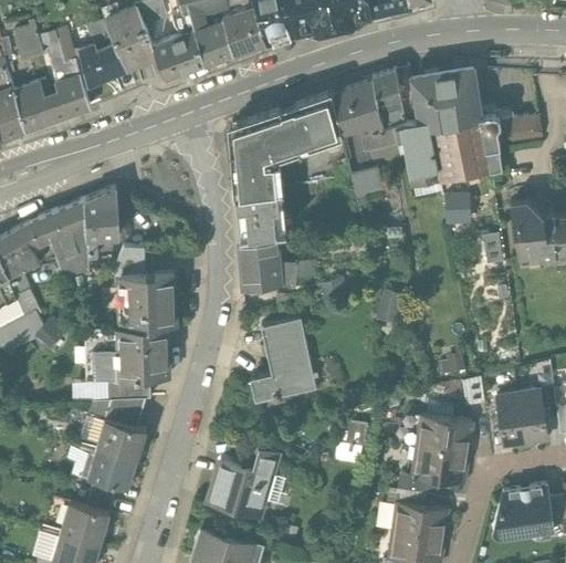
[(161,0),(146,0),(138,2),(139,11),(144,24),(167,17),(161,0)]
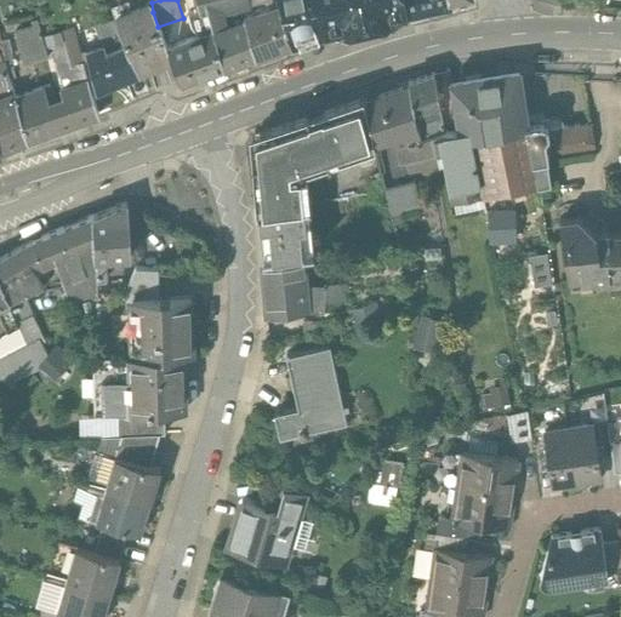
[(195,0),(199,11),(200,13),(206,11),(214,34),(227,29),(221,13),(250,6),(248,0),(195,0)]
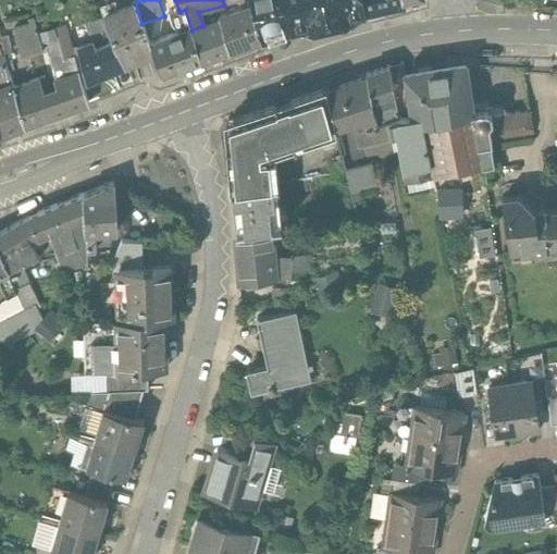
[(249,0),(251,5),(259,26),(257,26),(262,42),(268,40),(269,44),(286,38),(285,35),(292,33),(284,0),(249,0)]
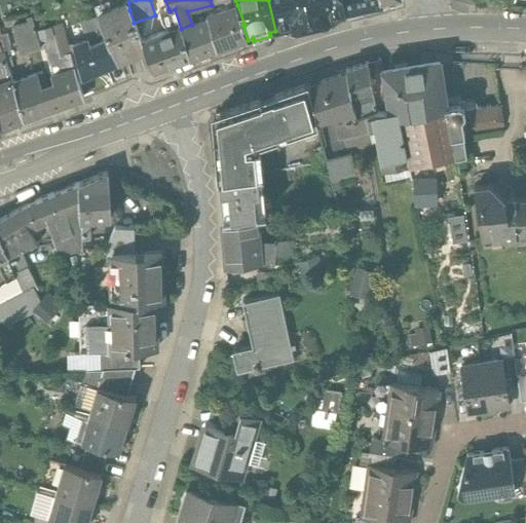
[(268,0),(275,31),(344,16),(343,14),(341,3),(343,2),(341,0),(268,0)]
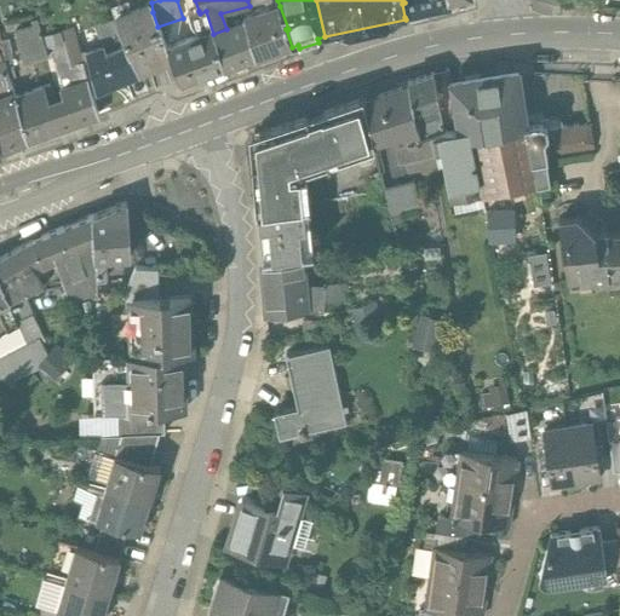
[(402,0),(405,3),(402,4),(405,17),(406,19),(449,11),(448,7),(446,0),(402,0)]
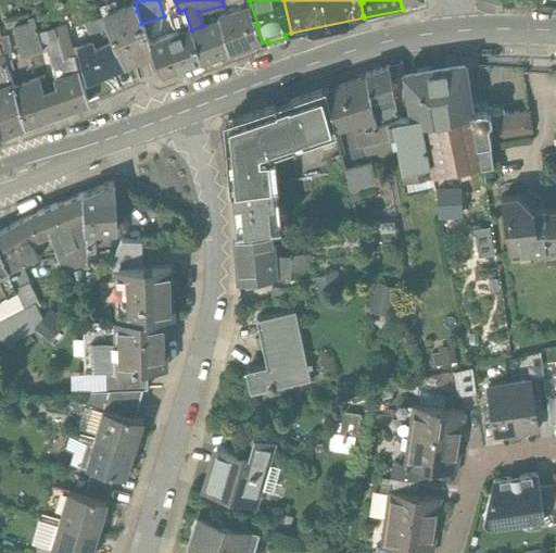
[(251,5),(218,17),(228,53),(262,42),(256,26),(258,26),(251,5)]
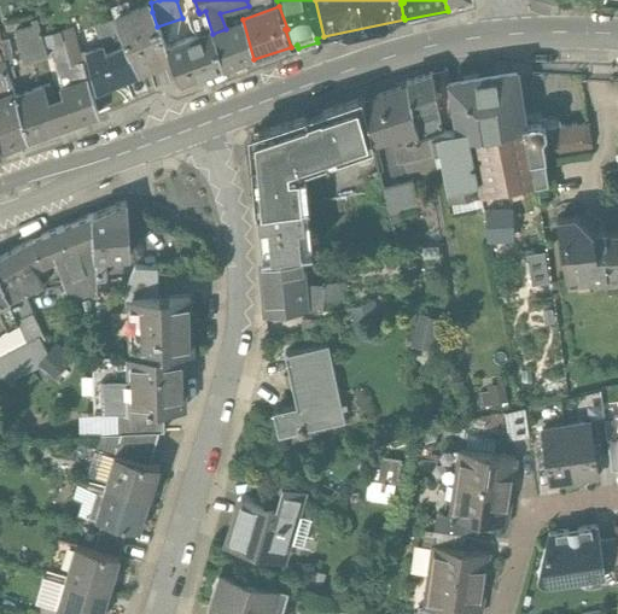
[(152,12),(151,10),(116,23),(136,75),(170,62),(167,50),(157,27),(152,12)]
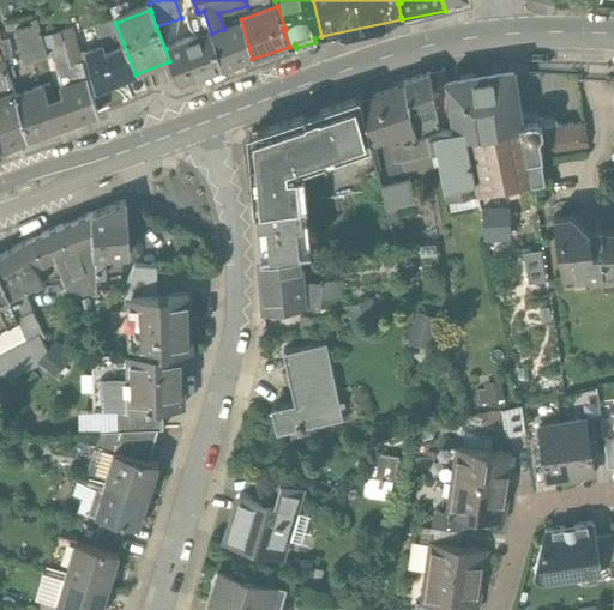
[(211,34),(204,11),(198,13),(197,11),(186,16),(188,30),(196,38),(166,49),(169,61),(179,84),(221,70),(211,34)]
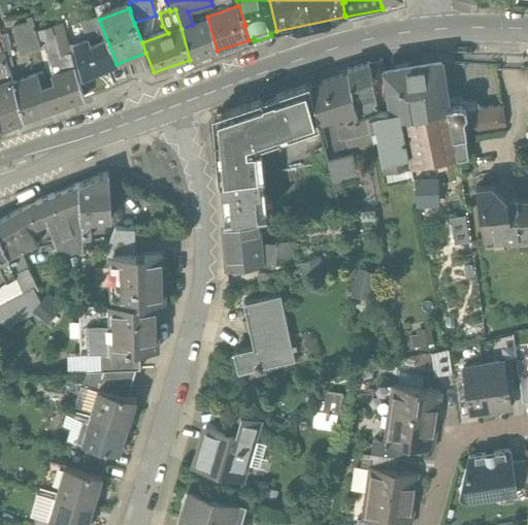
[(193,25),(182,29),(190,60),(217,51),(206,14),(202,15),(204,23),(193,25)]
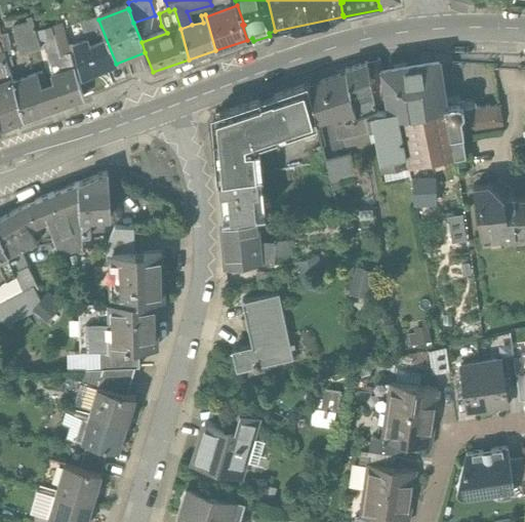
[(98,19),(82,23),(87,41),(73,44),(81,79),(116,64),(98,19)]
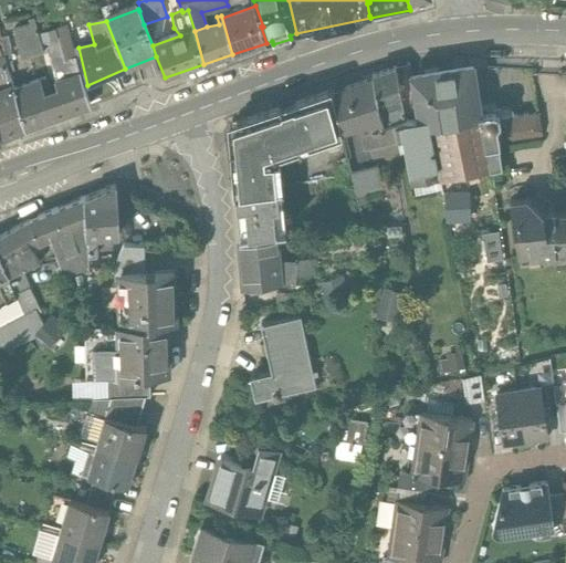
[(32,29),(31,24),(14,29),(21,55),(44,50),(38,28),(32,29)]
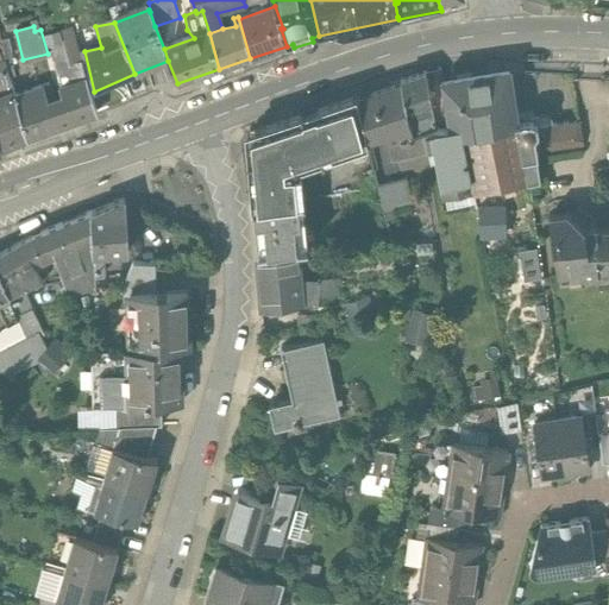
[(76,46),(66,50),(70,64),(82,62),(76,46)]
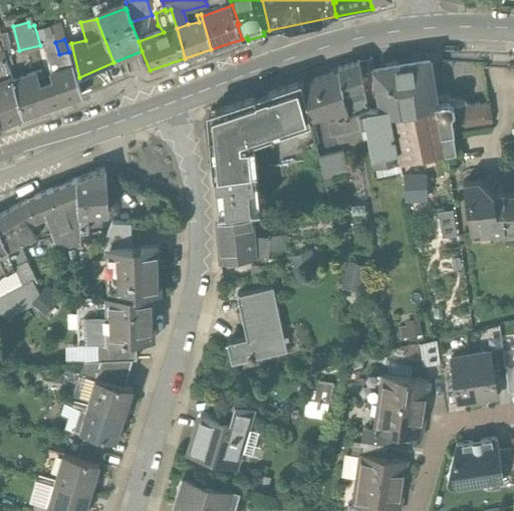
[(69,52),(59,54),(59,56),(55,57),(59,72),(74,68),(70,52),(69,52)]
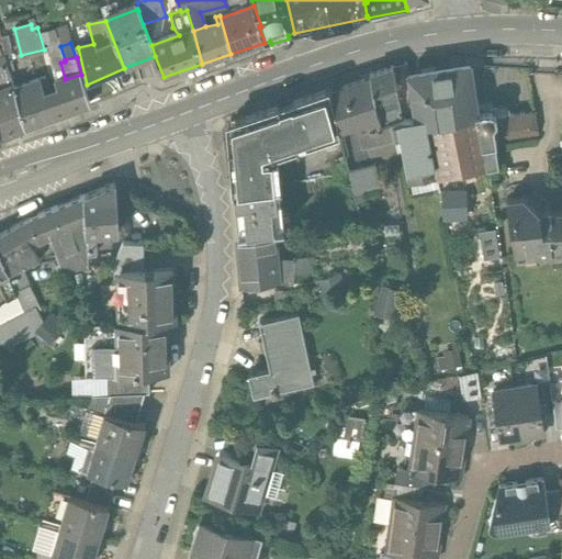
[(9,75),(0,77),(0,87),(1,91),(13,87),(9,75)]
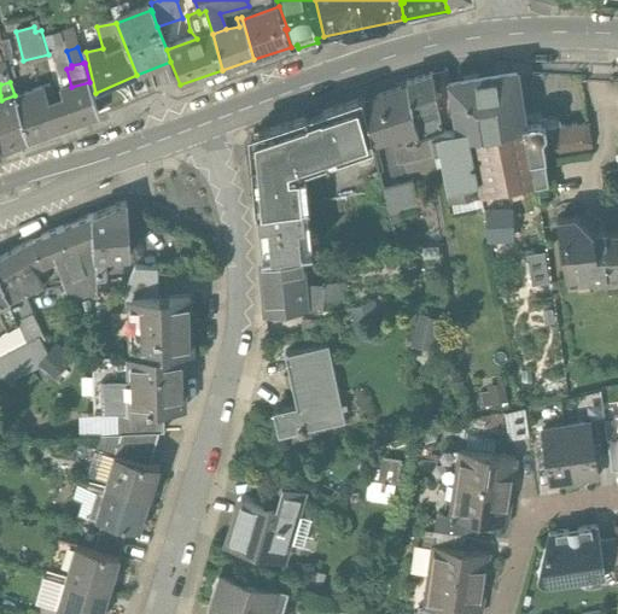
[(71,87),(60,91),(64,103),(71,128),(98,117),(89,82),(71,87)]
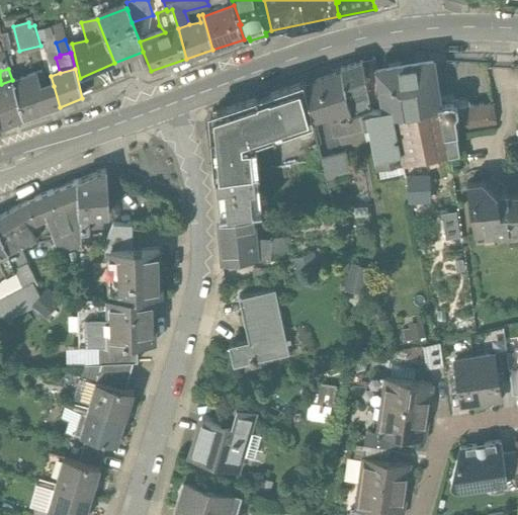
[(361,69),(340,76),(341,79),(344,99),(345,105),(347,105),(351,117),(369,111),(364,82),(361,69)]
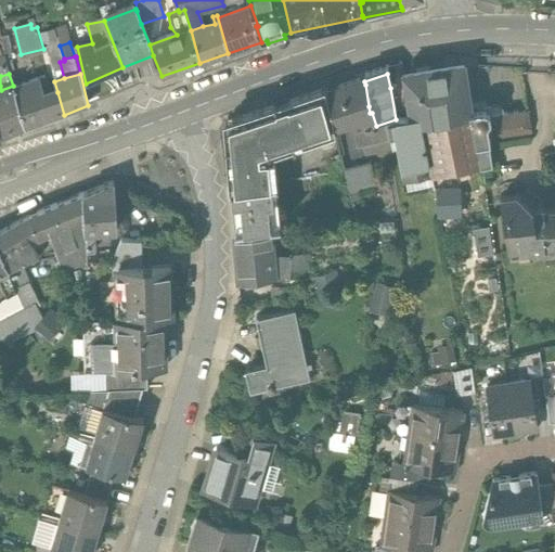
[(464,76),(402,87),(403,94),(407,107),(409,123),(420,120),(423,137),(430,180),(430,181),(492,171),(489,150),(531,141),(528,118),(492,124),(493,133),(487,135),(487,131),(490,127),(489,120),(485,117),(470,119),(464,76)]
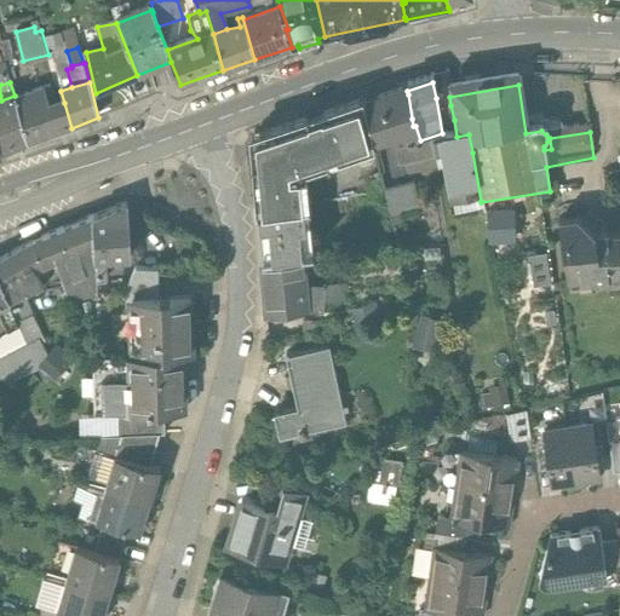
[(45,91),(15,99),(28,144),(57,133),(50,107),(45,91)]
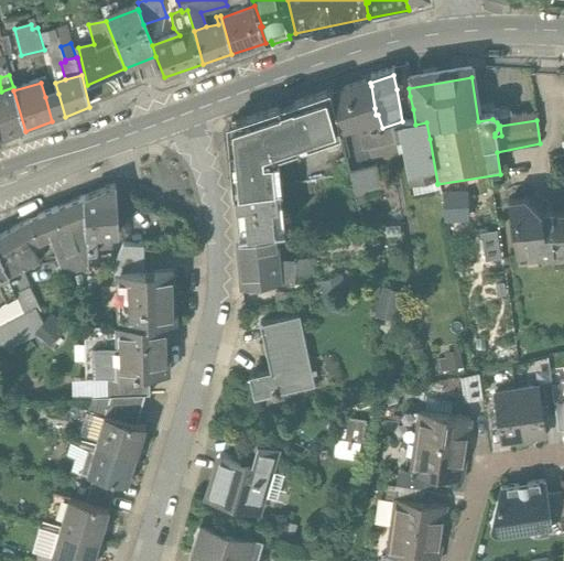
[(371,86),(344,95),(350,114),(375,108),(371,86)]
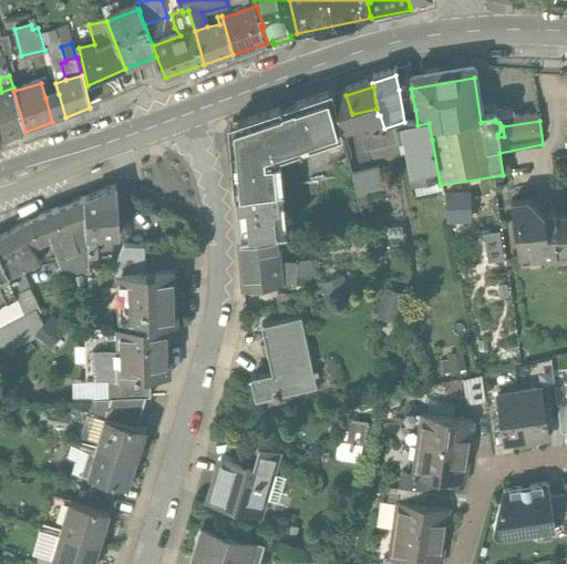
[(1,92),(0,92),(0,114),(1,118),(7,140),(26,132),(13,91),(13,88),(1,92)]
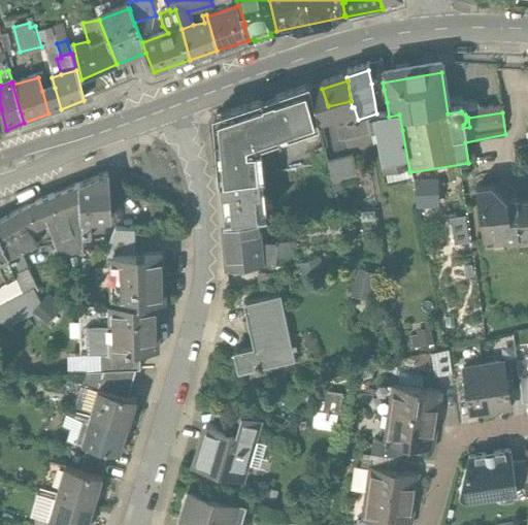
[(55,88),(42,91),(48,113),(61,109),(55,88)]
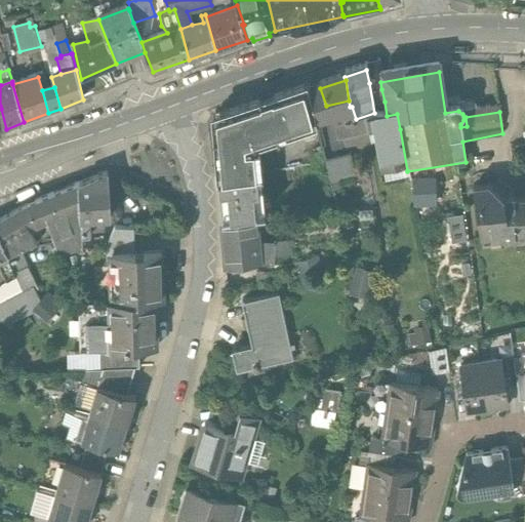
[(308,90),(212,120),(214,141),(218,186),(261,179),(258,149),(317,131),(308,90)]
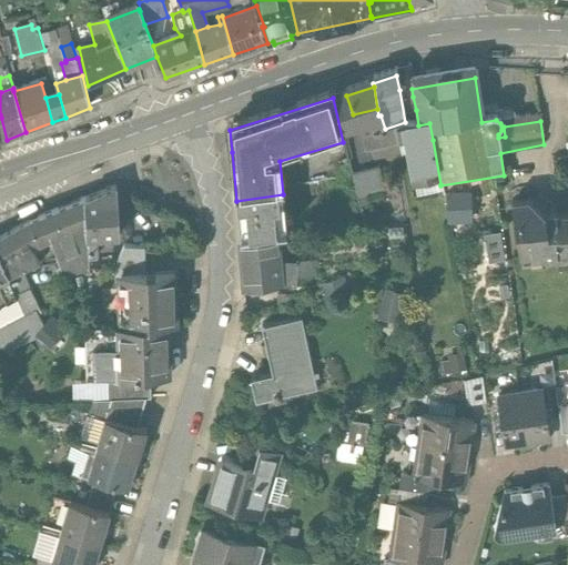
[(377,109),(353,114),(362,141),(386,133),(385,129),(381,115),(378,115),(377,109)]
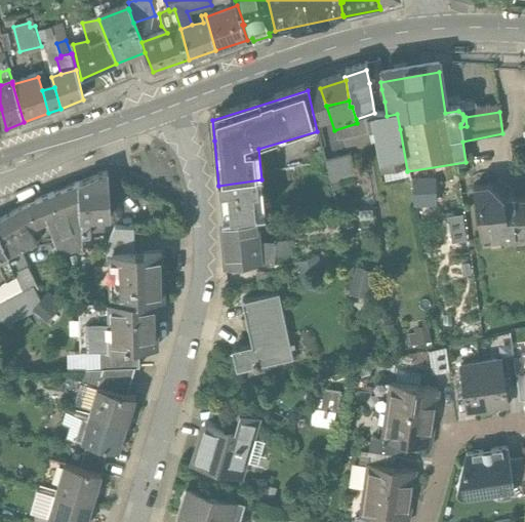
[(387,116),(379,117),(376,118),(366,121),(368,134),(374,134),(378,134),(400,129),(397,114),(387,116)]
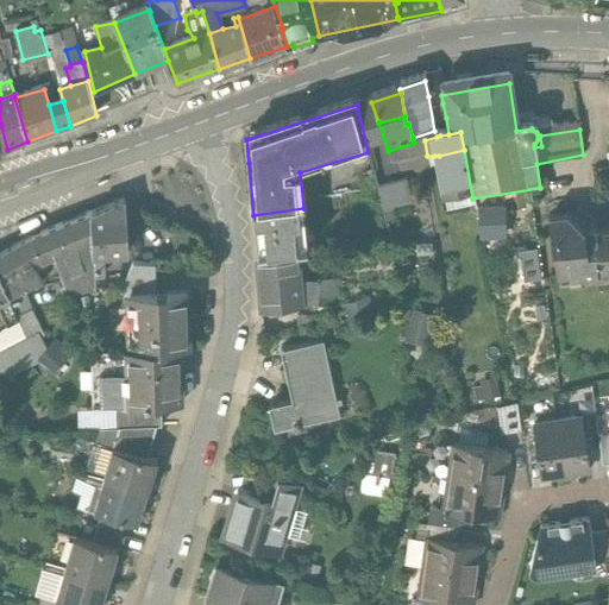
[(414,143),(388,151),(391,164),(427,156),(425,140),(414,143)]
